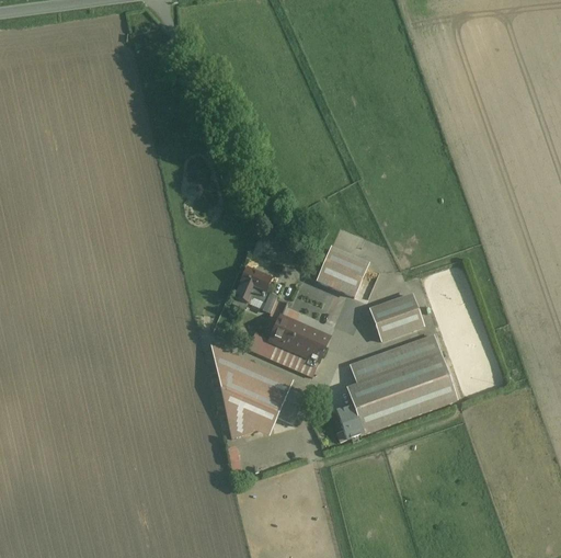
[(368,264),(331,249),(317,281),(354,297),(368,264)]
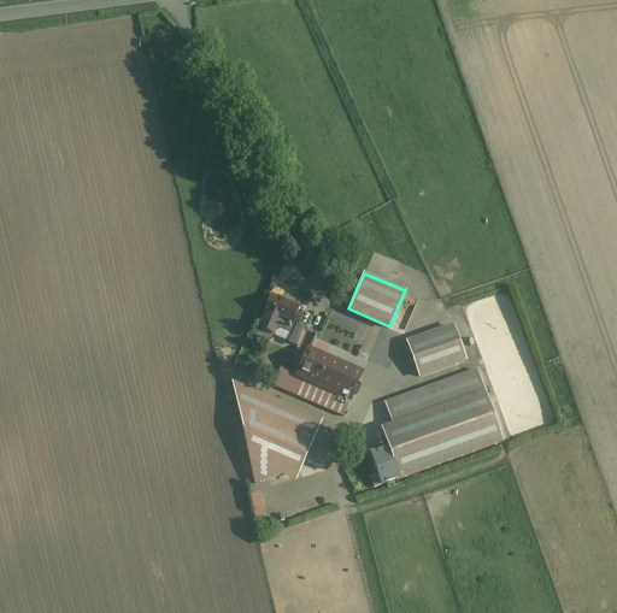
[(299,307),(271,295),(264,312),(265,312),(258,328),(270,332),(274,324),(293,332),(297,323),(293,320),(299,307)]
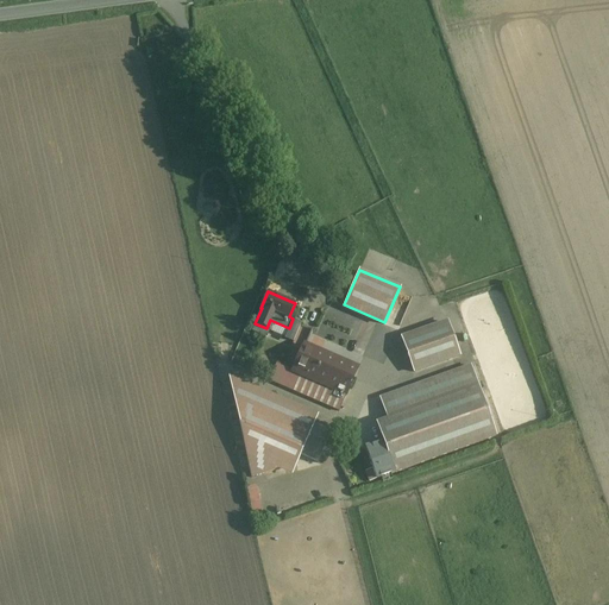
[(301,322),(293,319),(289,328),(286,336),(293,340),(301,322)]
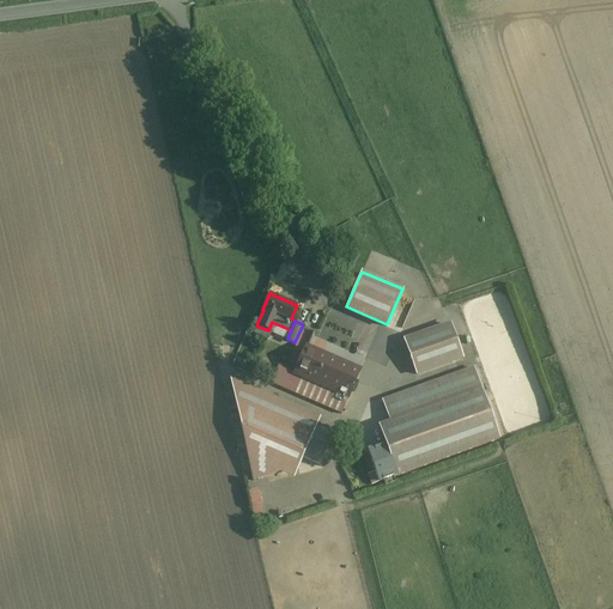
[(450,322),(405,339),(417,372),(462,355),(450,322)]
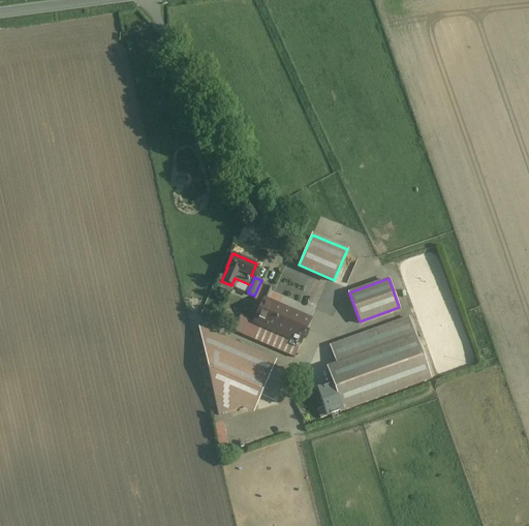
[(255,320),(249,336),(294,356),(310,318),(292,311),(275,304),(276,302),(271,300),(270,302),(265,300),(255,320)]
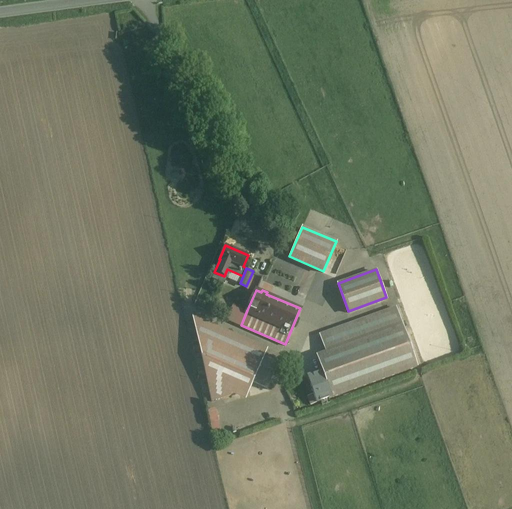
[(287,291),(283,301),(300,308),(304,298),(287,291)]
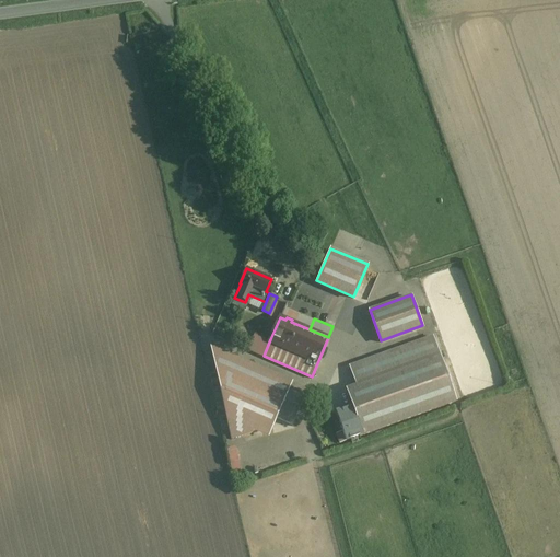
[(264,356),(270,339),(255,333),(248,349),(264,356)]
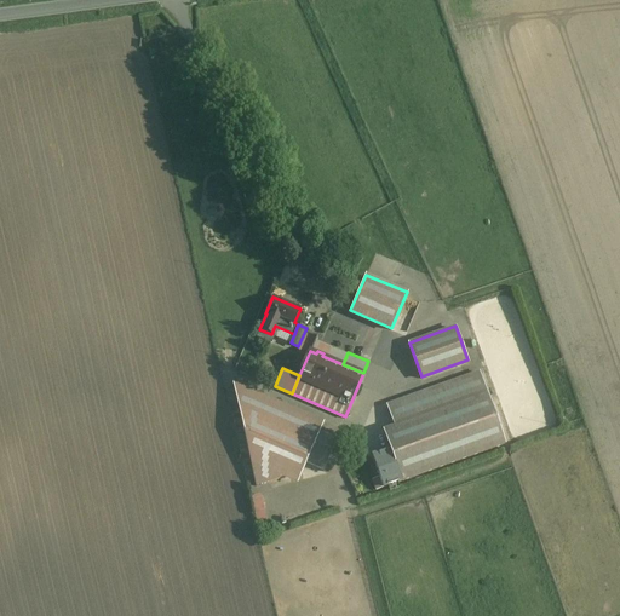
[(391,448),(402,479),(504,442),(478,370),(388,403),(395,425),(384,429),(391,448)]
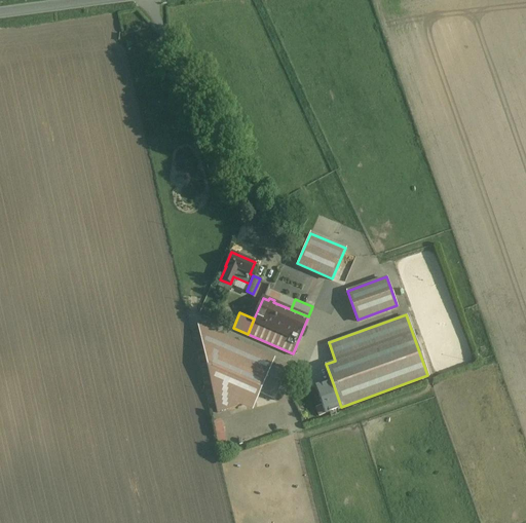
[(274,357),(197,323),(217,411),(256,400),(259,391),(271,365),(274,357)]
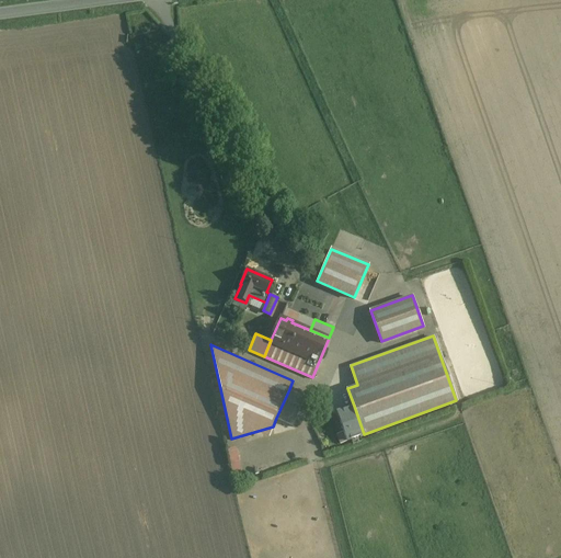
[(305,396),(289,389),(276,418),(293,424),(305,396)]
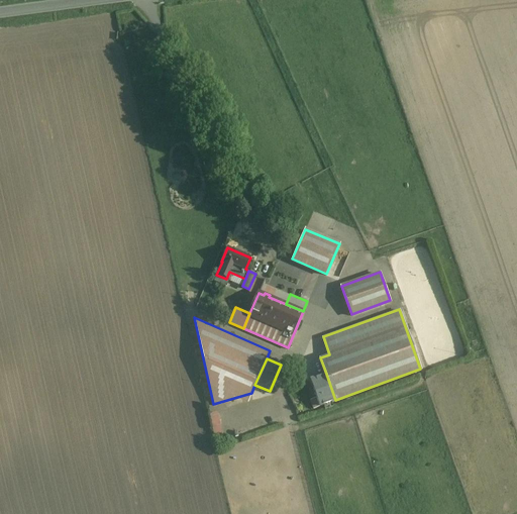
[(335,400),(326,374),(310,380),(319,405),(335,400)]
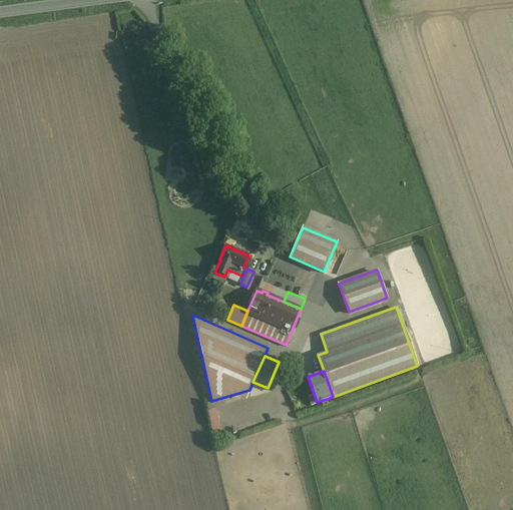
[(214,433),(222,431),(218,406),(210,408),(214,433)]
